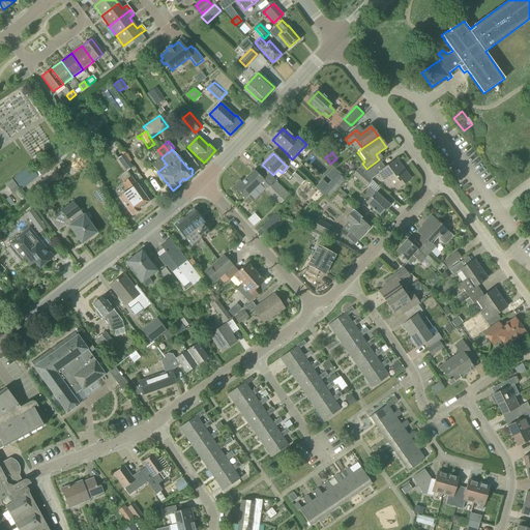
[(126,172),(133,167),(123,154),(117,159),(126,172)]
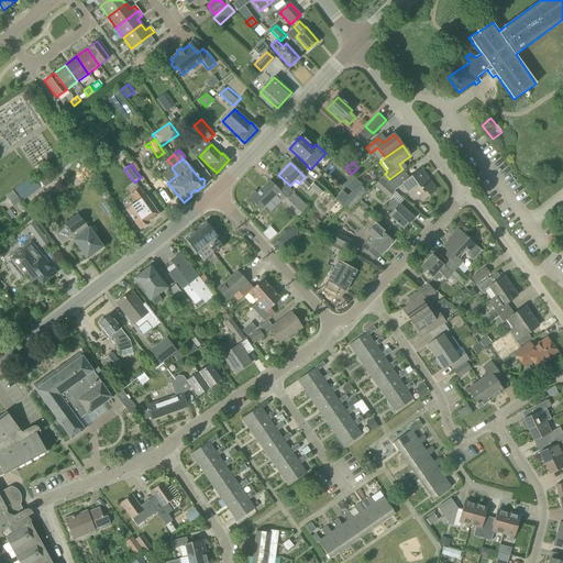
[(409,179),(404,172),(386,185),(393,191),(400,185),(410,198),(416,194),(421,201),(435,190),(421,170),(409,179)]
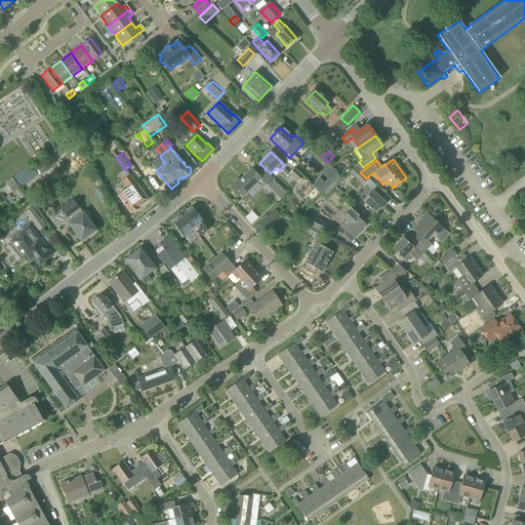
[(361,185),(367,178),(366,178),(360,172),(359,172),(361,169),(357,164),(349,173),(361,185)]
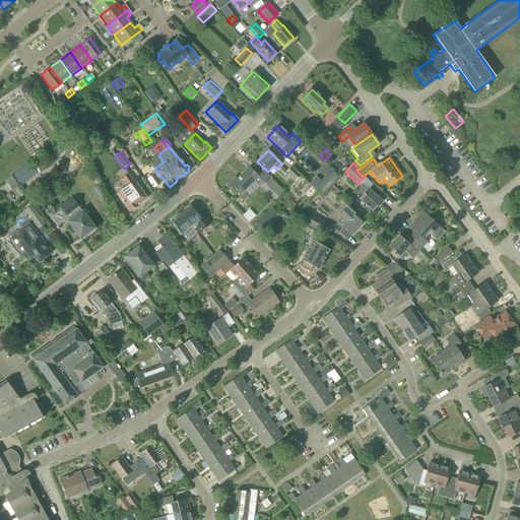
[(21,186),(36,175),(27,164),(13,175),(21,186)]
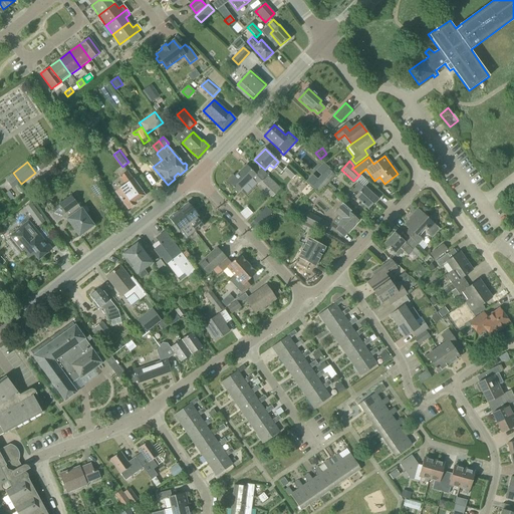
[(297,174),(287,165),(283,170),(278,166),(274,169),(280,174),(283,171),(292,179),(297,174)]
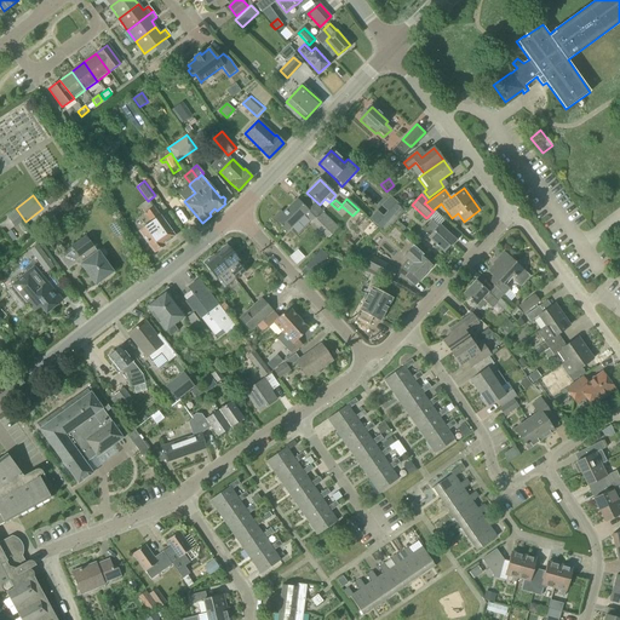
[(308,211),(297,201),(282,214),(281,213),(274,220),(286,234),(304,216),(310,222),(322,211),(314,204),(308,211)]
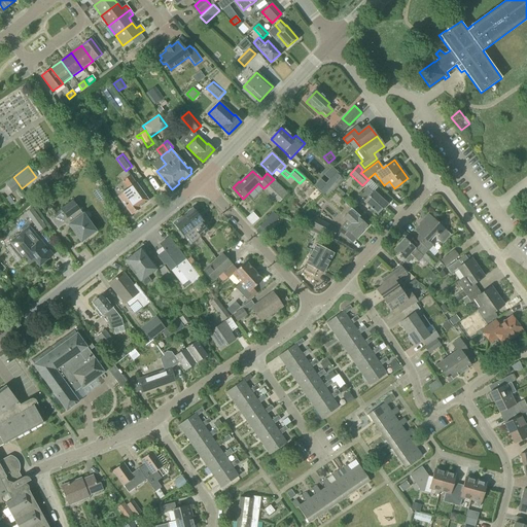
[(131,215),(139,209),(138,208),(148,201),(136,184),(130,176),(121,181),(128,189),(117,197),(131,215)]
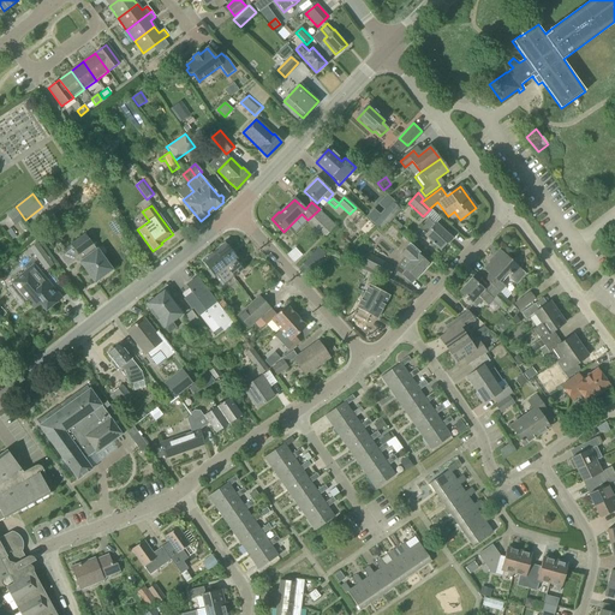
[(15,225),(22,220),(13,209),(6,214),(15,225)]
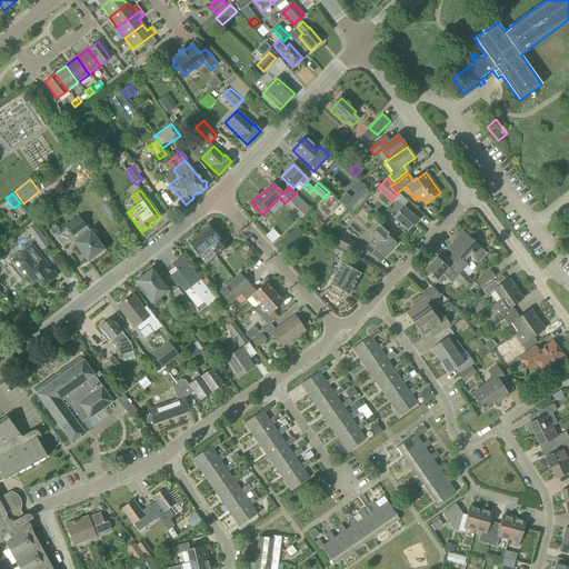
[(365,202),(356,195),(351,198),(346,193),(338,201),(353,215),(365,202)]
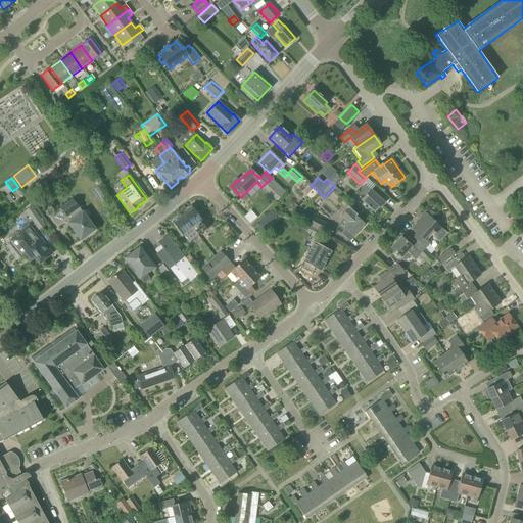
[(312,200),(319,193),(302,179),(296,186),(312,200)]
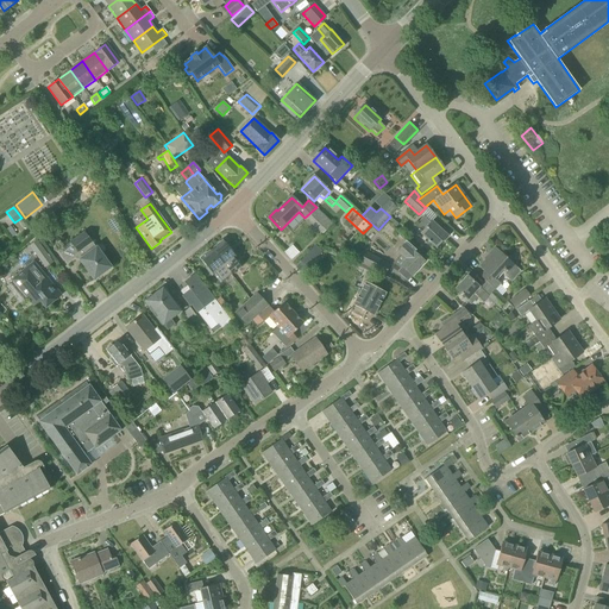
[(312,225),(321,234),(332,224),(325,217),(322,214),(312,225)]
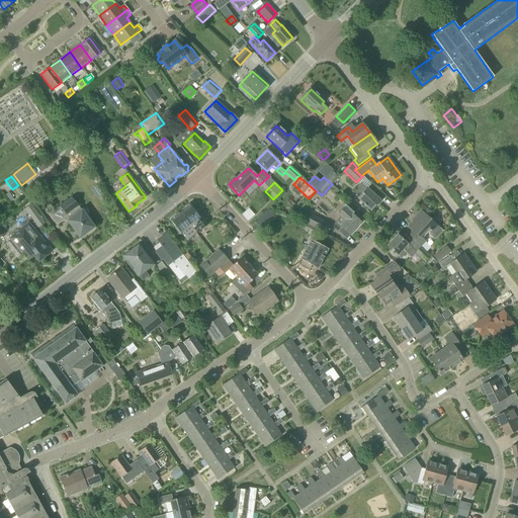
[(366,190),(359,184),(352,192),(359,198),(357,199),(370,211),(379,200),(366,189),(366,190)]
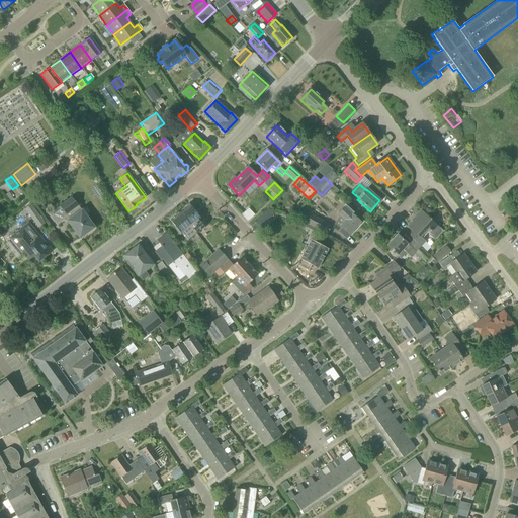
[(93,227),(81,211),(70,197),(59,206),(61,208),(51,217),(57,226),(63,221),(68,222),(79,238),(93,227)]
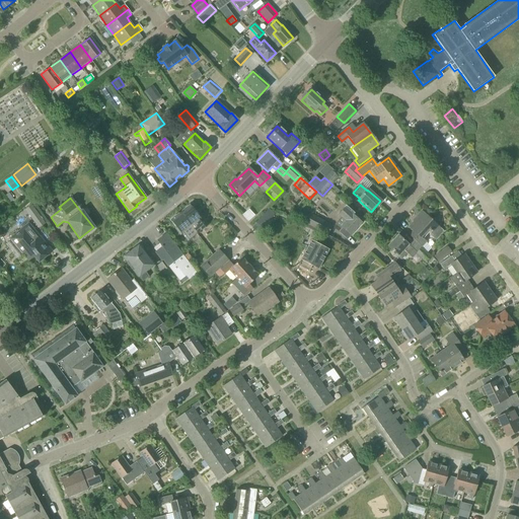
[(35,225),(42,220),(31,206),(25,210),(35,225)]
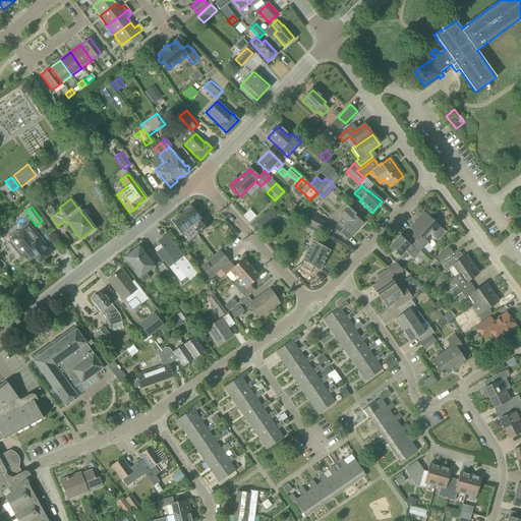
[(181,214),(197,235),(207,228),(201,222),(201,221),(190,207),(181,214)]
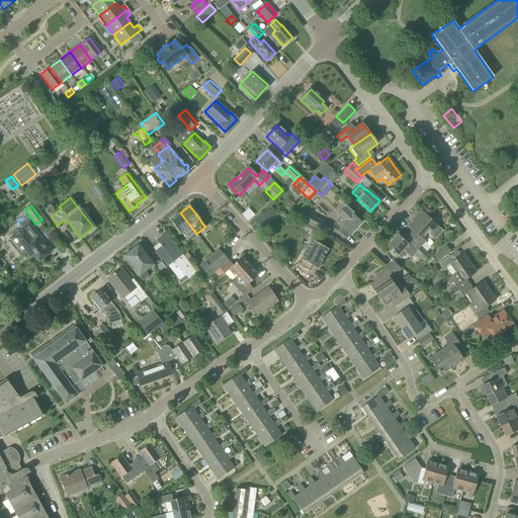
[(350,235),(354,231),(354,230),(361,223),(352,214),(353,212),(345,205),(336,214),(344,222),(340,227),(341,227),(338,231),(346,239),(350,235)]
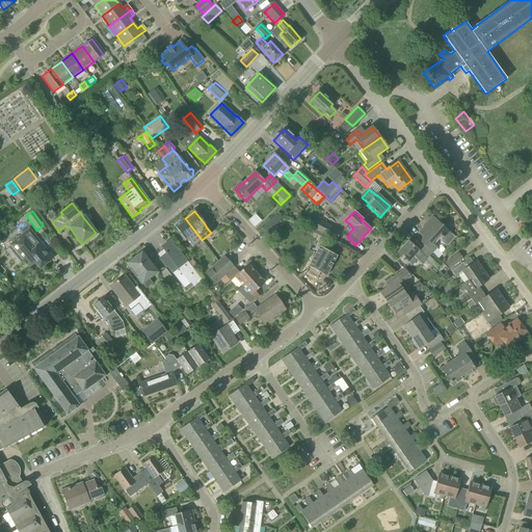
[(255,214),(247,220),(254,228),(261,221),(255,214)]
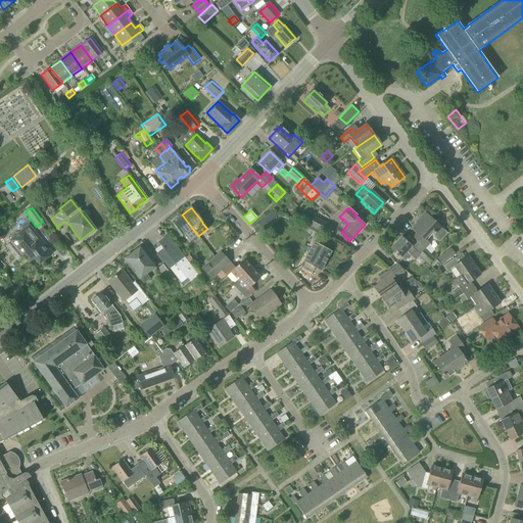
[(438,242),(447,233),(443,231),(425,214),(420,220),(420,221),(412,230),(417,234),(413,238),(425,249),(429,244),(426,241),(433,234),(433,237),(438,242)]
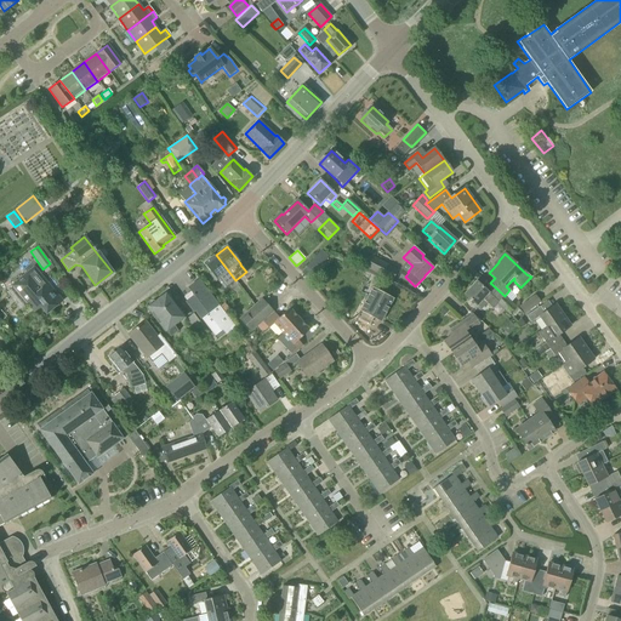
[(224,289),(235,280),(216,255),(204,263),(218,281),(224,289)]
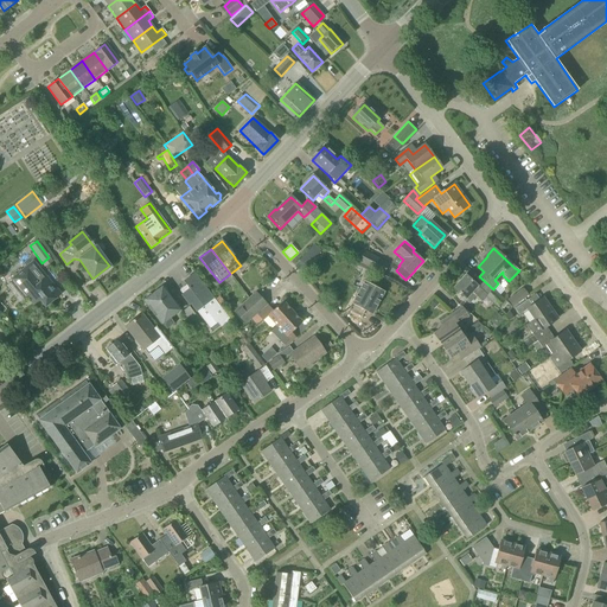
[(357,260),(356,262),(371,269),(383,275),(388,263),(362,250),(362,251),(357,260)]
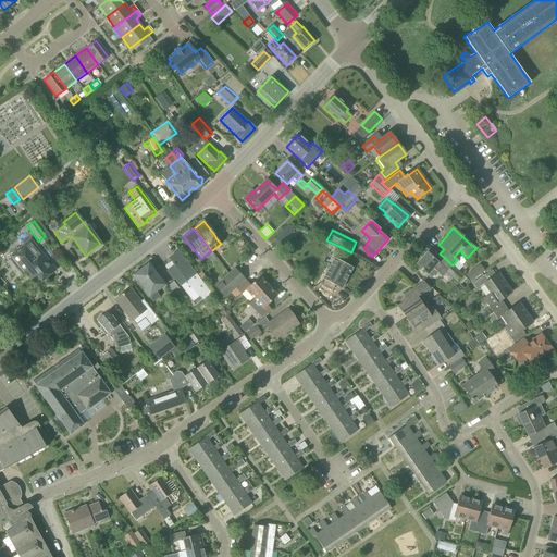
[(281,232),(274,239),(281,246),(287,238),(281,232)]
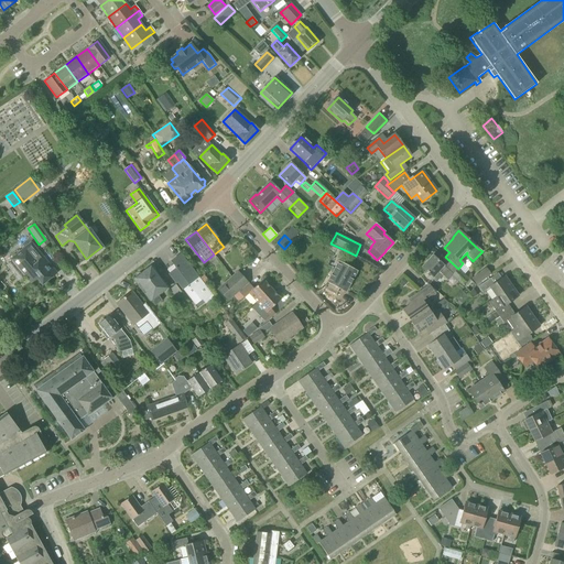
[(320,243),(331,249),(333,245),(322,239),(320,243)]
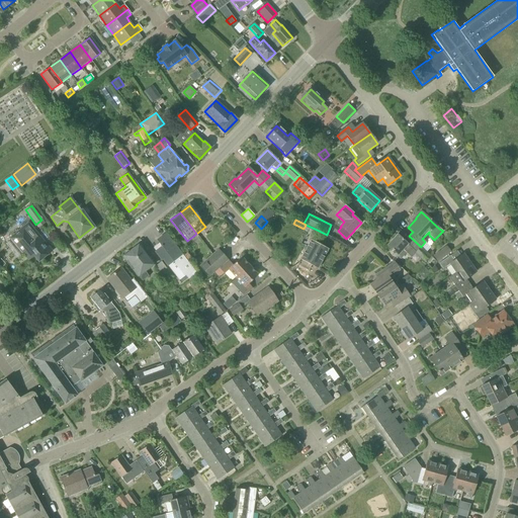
[(38,262),(52,251),(39,237),(27,223),(9,238),(26,258),(31,254),(38,262)]
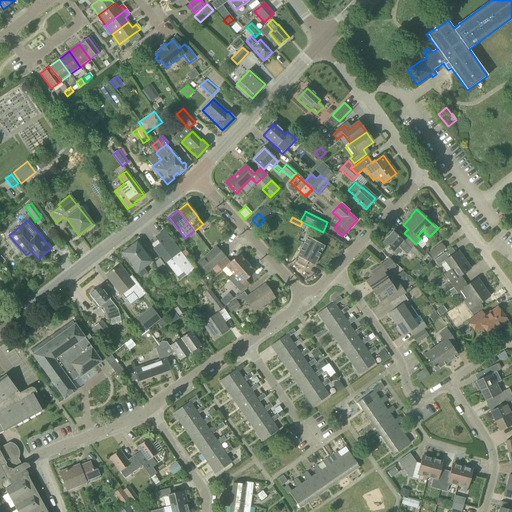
[(194,270),(180,252),(164,231),(156,237),(160,242),(158,244),(159,245),(153,249),(165,263),(166,263),(177,277),(183,273),(185,276),(194,270)]
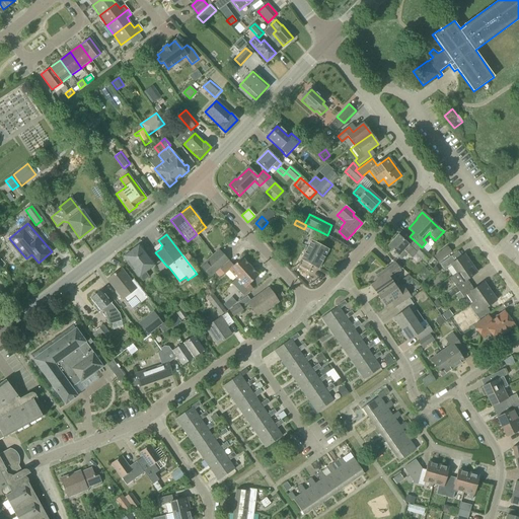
[(416,252),(409,245),(398,236),(388,246),(398,255),(403,250),(412,258),(416,253),(425,263),(431,256),(421,247),(416,252)]
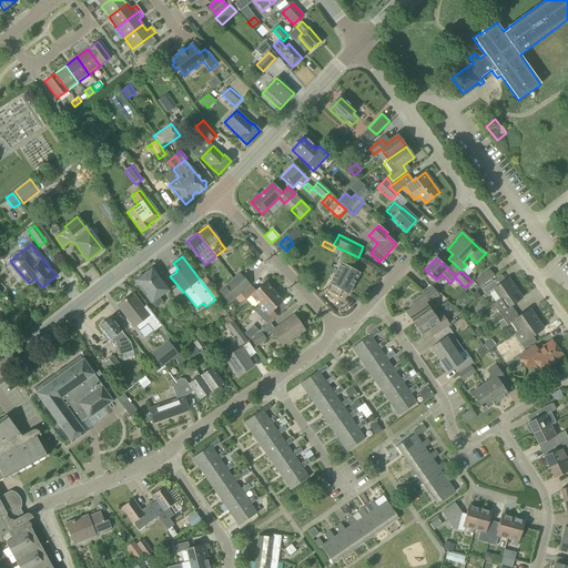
[(468,263),(464,270),(472,275),(476,270),(468,263)]
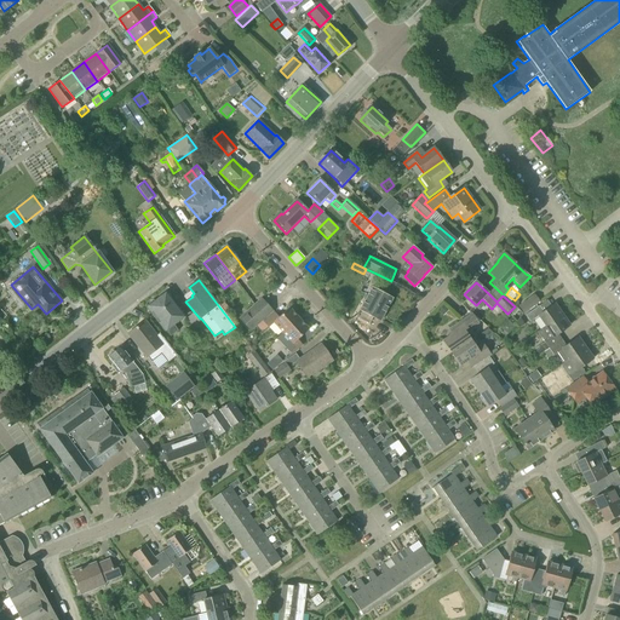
[(380,322),(392,299),(372,288),(360,311),(361,313),(357,319),(368,325),(372,319),(380,322)]
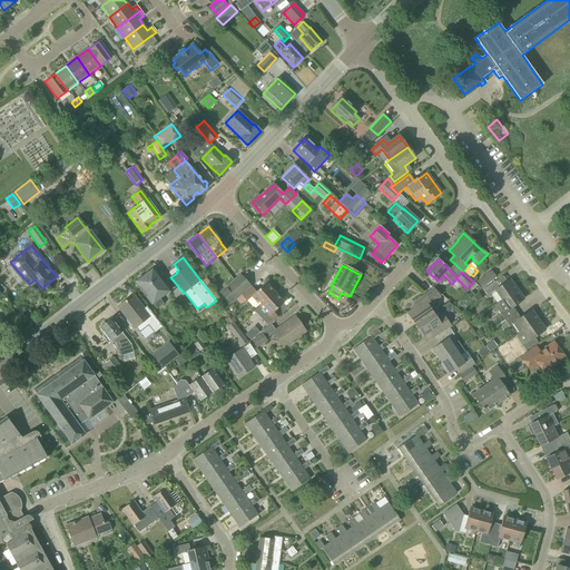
[(169,291),(153,269),(143,277),(140,276),(137,279),(137,282),(134,283),(151,305),(169,291)]
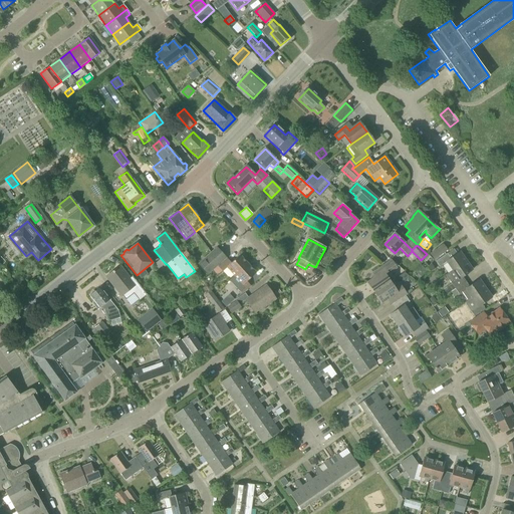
[(434,260),(447,250),(443,244),(430,254),(434,260)]
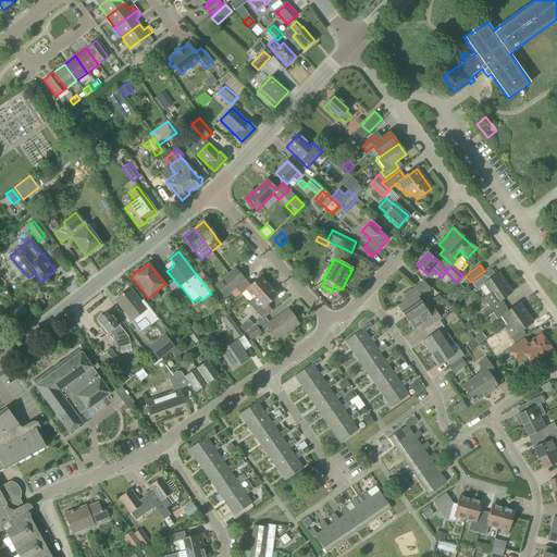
[(235,288),(245,280),(234,268),(213,286),(224,298),(235,288)]
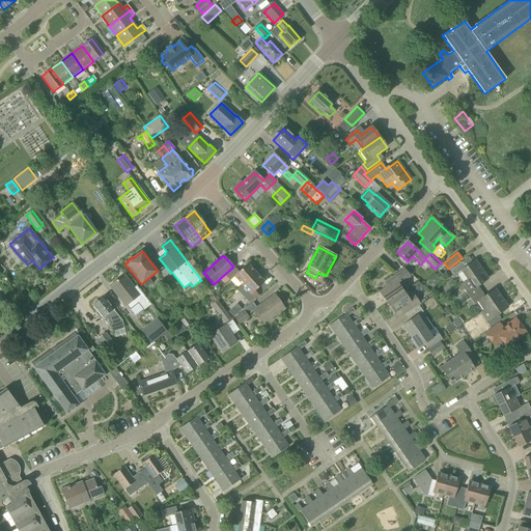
[(467,280),(481,270),(475,260),(466,268),(462,262),(449,271),(453,276),(460,272),(467,280)]
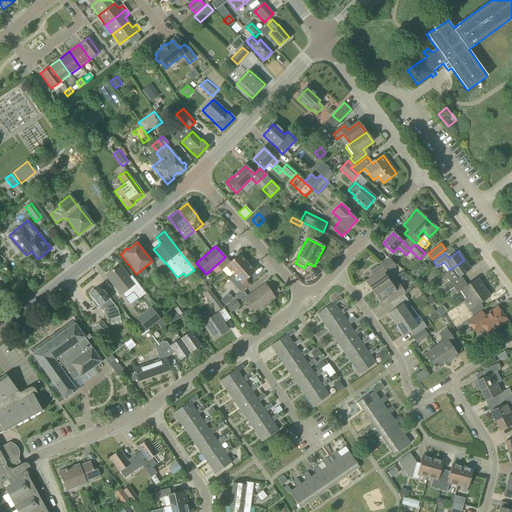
[(216,265),(221,270),(225,266),(233,275),(246,263),(238,254),(230,262),(225,257),(216,265)]
